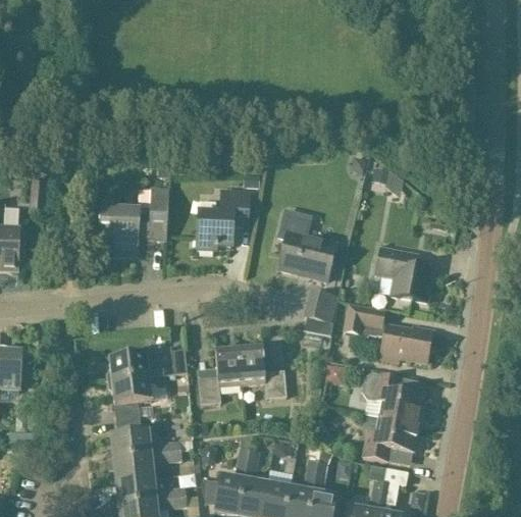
[(374,167),(372,178),(385,183),(383,190),(399,193),(403,174),(374,167)]
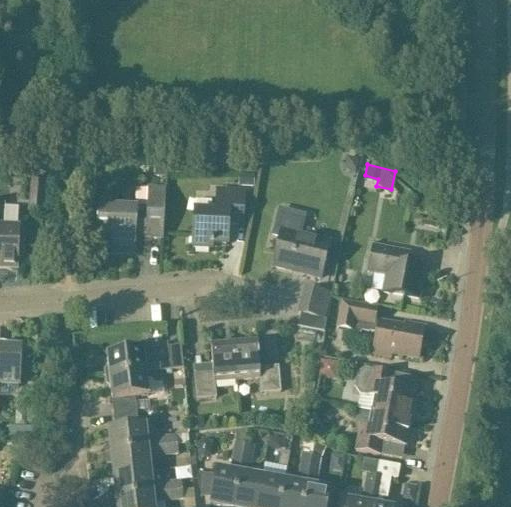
[(32,175),(30,207),(45,208),(47,176),(32,175)]
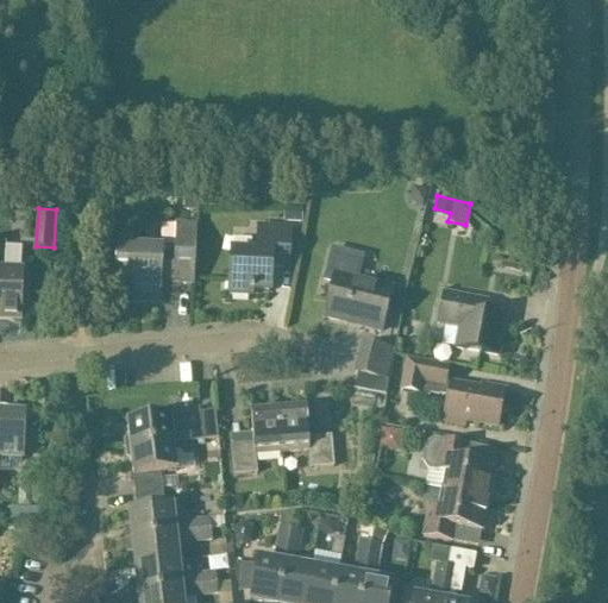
[(176,244),(164,244),(136,242),(136,238),(118,237),(116,289),(132,290),(132,299),(161,300),(162,281),(195,282),(198,220),(177,219),(176,244)]
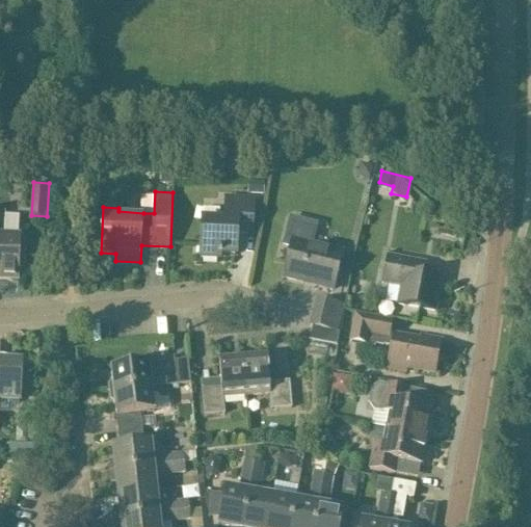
[(237,229),(251,230),(254,196),(227,195),(226,218),(204,217),(202,255),(220,256),(220,251),(236,252),(237,229)]
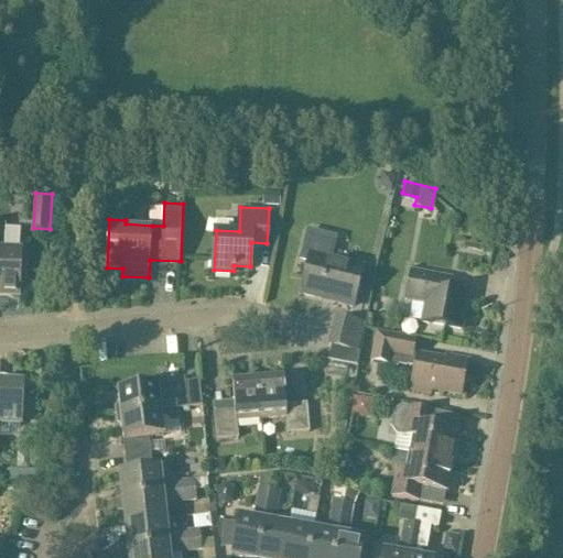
[(0,291),(20,292),(22,247),(1,245),(2,221),(0,221),(0,291)]
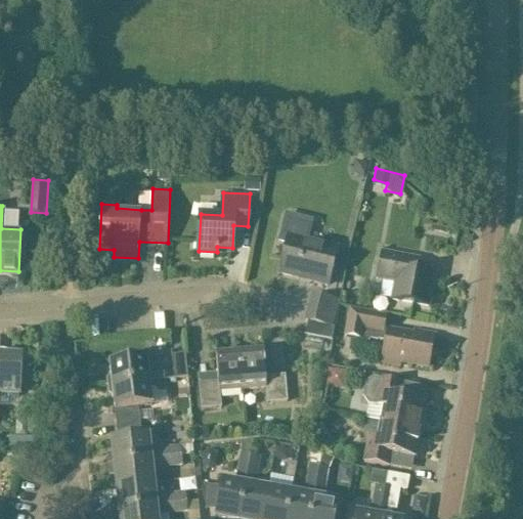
[(280,270),(329,282),(338,245),(305,236),(308,224),(305,219),(293,216),(288,219),(284,236),(288,238),(280,270)]
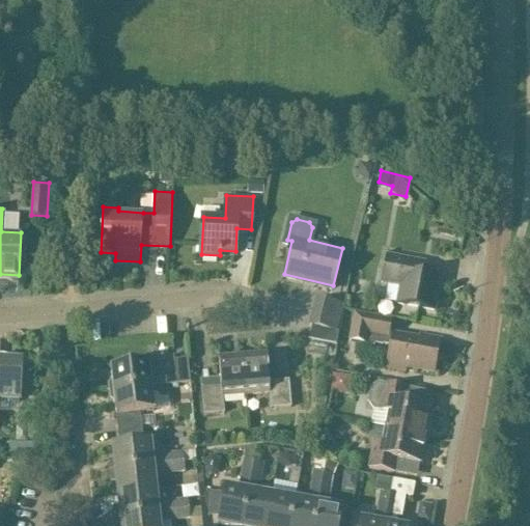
[(388,253),(383,280),(401,283),(398,301),(435,307),(441,276),(415,272),(417,258),(388,253)]
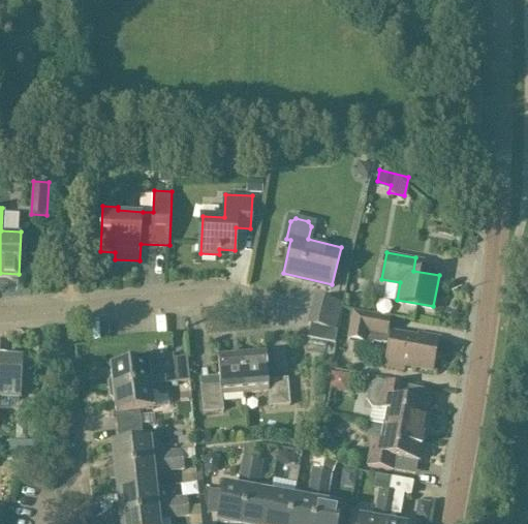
[(338,328),(336,328),(343,301),(315,294),(307,321),(312,322),(309,335),(335,341),(338,328)]
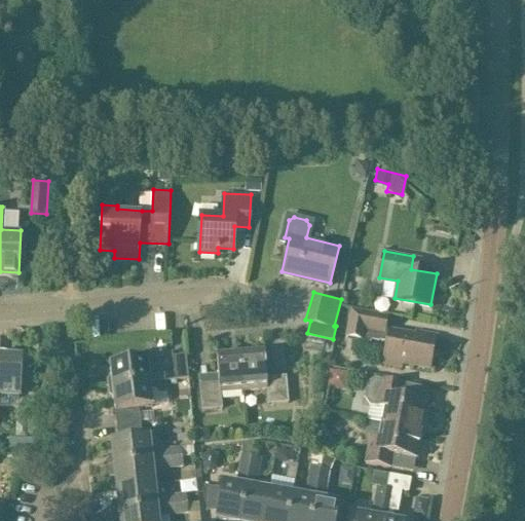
[(372,337),(387,340),(384,361),(402,364),(402,361),(430,366),(437,333),(418,330),(418,333),(387,328),(390,314),(351,306),(346,335),(372,340),(372,337)]
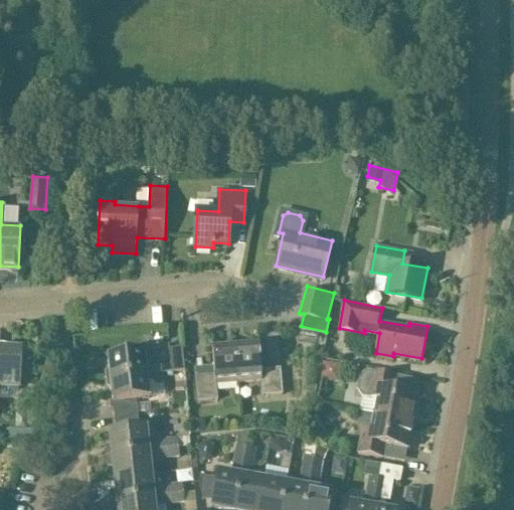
[(239,380),(262,378),(263,393),(283,391),(282,365),(263,367),(260,342),(236,345),(239,380)]
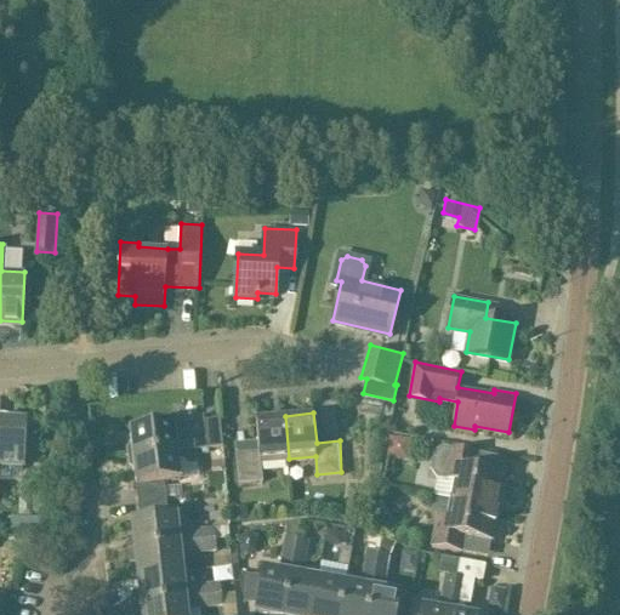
[(221,416),(205,417),(208,445),(223,444),(221,416)]
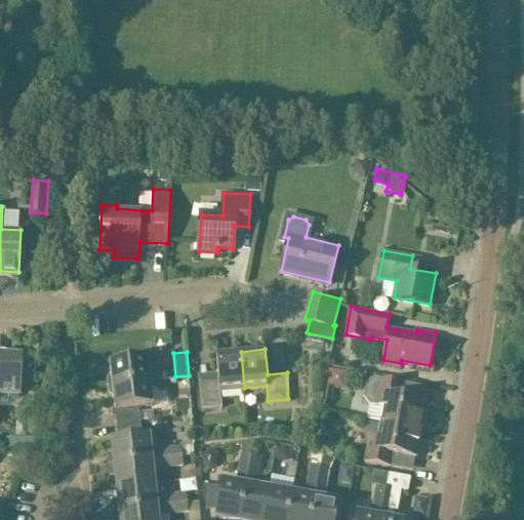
[(217,354),(218,371),(199,373),(202,407),(223,405),(222,390),(244,388),(241,352),(217,354)]
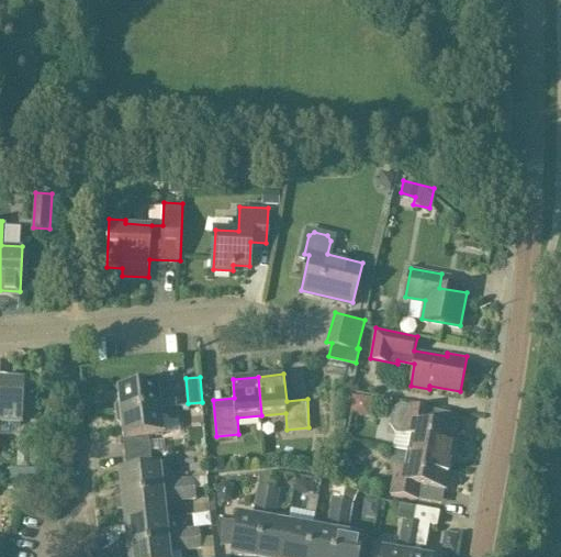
[(0,424),(3,424),(3,420),(21,421),(22,421),(24,379),(0,378),(0,382),(0,424)]
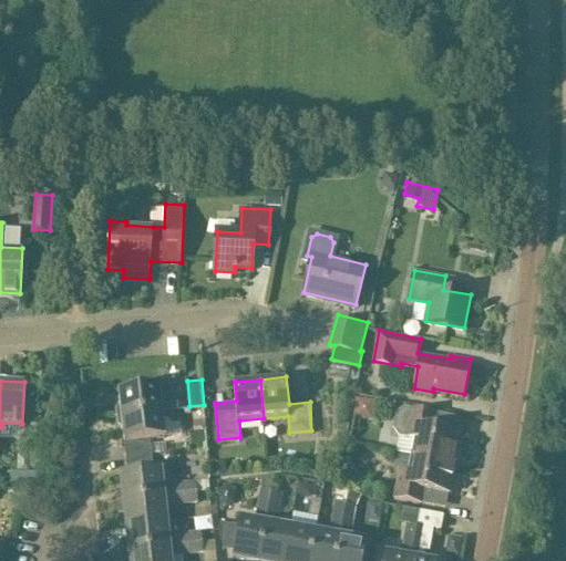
[(116,406),(117,414),(178,407),(177,395),(161,397),(160,384),(120,388),(121,400),(116,406)]
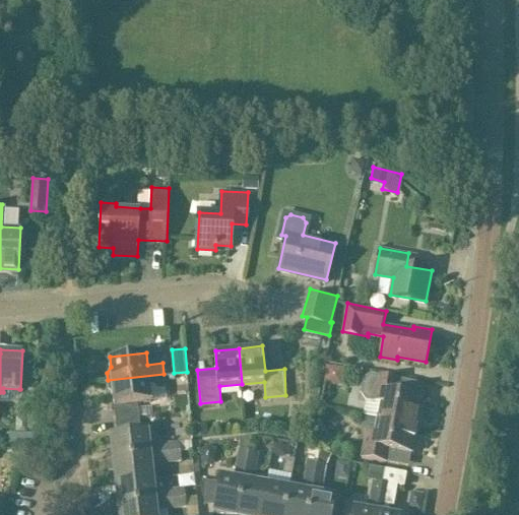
[(325,362),(323,380),(341,382),(343,364),(325,362)]
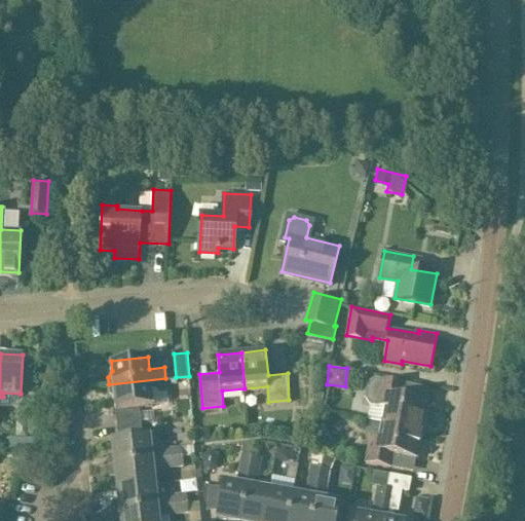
[(369,402),(376,403),(388,406),(385,422),(422,429),(427,401),(403,397),(406,382),(375,376),(368,380),(365,396),(369,402)]
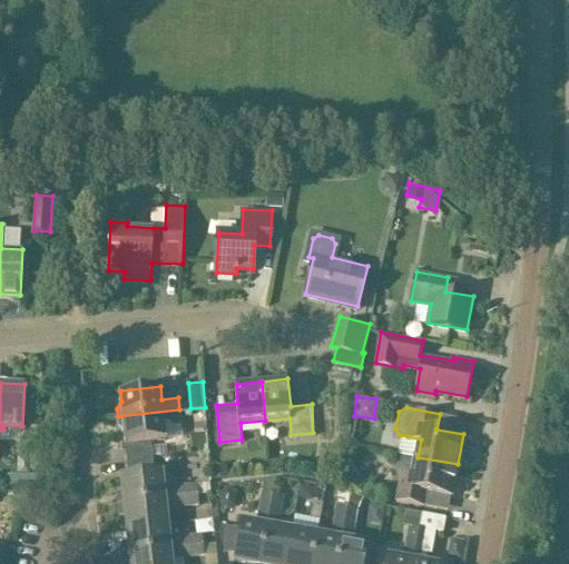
[(125,429),(126,442),(125,442),(127,457),(154,454),(151,438),(166,437),(165,419),(169,418),(173,423),(180,423),(179,409),(118,416),(118,424),(125,429)]
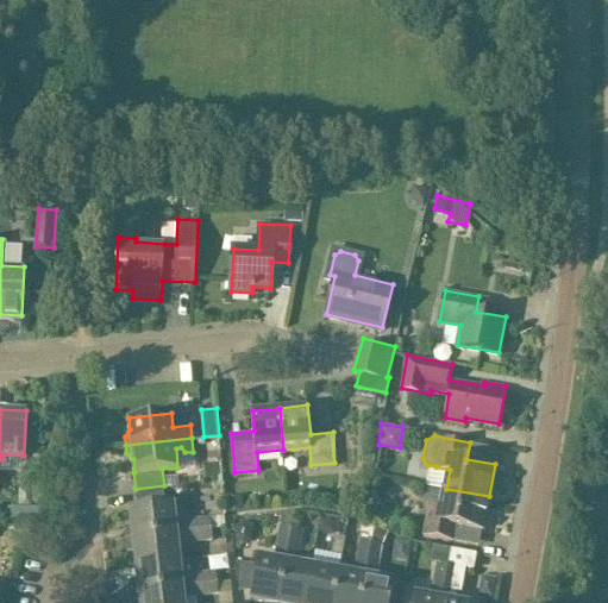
[(130,508),(132,522),(125,523),(126,536),(192,531),(213,527),(226,526),(225,513),(175,519),(173,503),(167,503),(164,485),(136,489),(138,507),(130,508)]
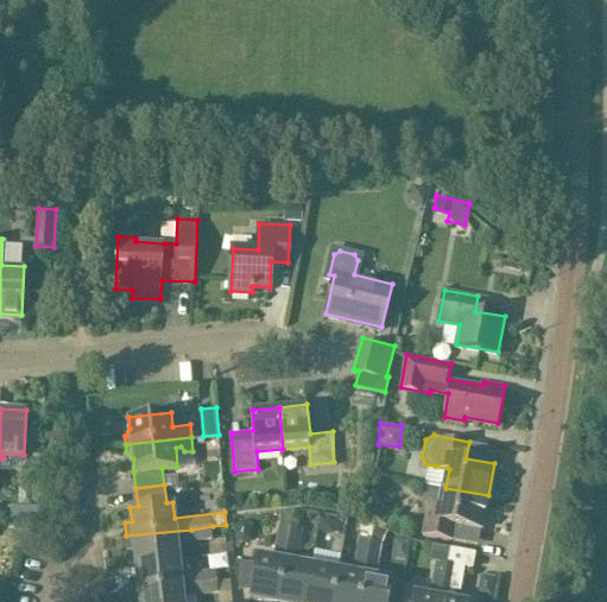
[(482,527),(488,495),(446,488),(443,504),(429,501),(423,532),(451,537),(454,523),(482,527)]
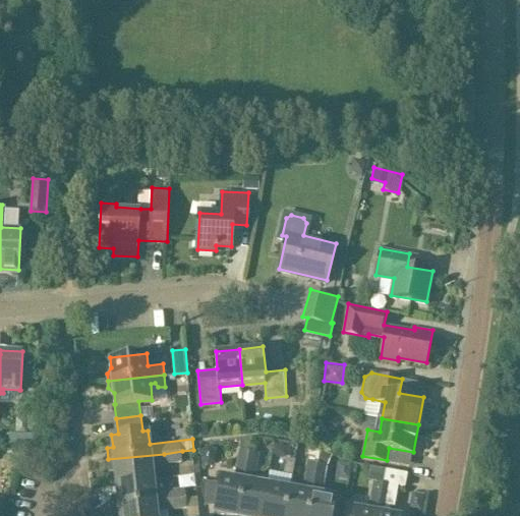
[(261,515),(267,483),(253,480),(262,434),(252,435),(237,515),(261,515)]
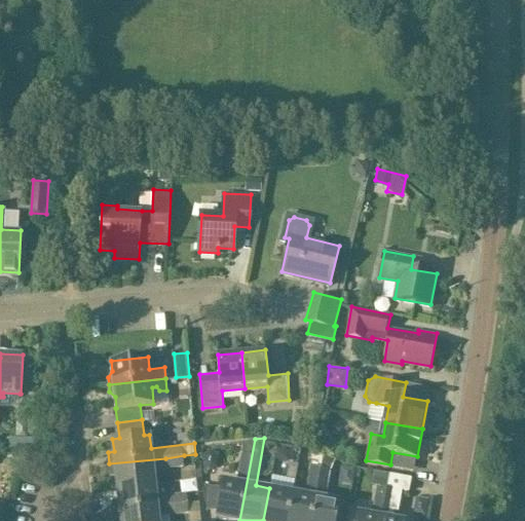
[(217,517),(229,519),(228,520),(239,520),(255,439),(245,439),(237,482),(223,480),(222,486),(204,483),(207,509),(218,511),(217,517)]
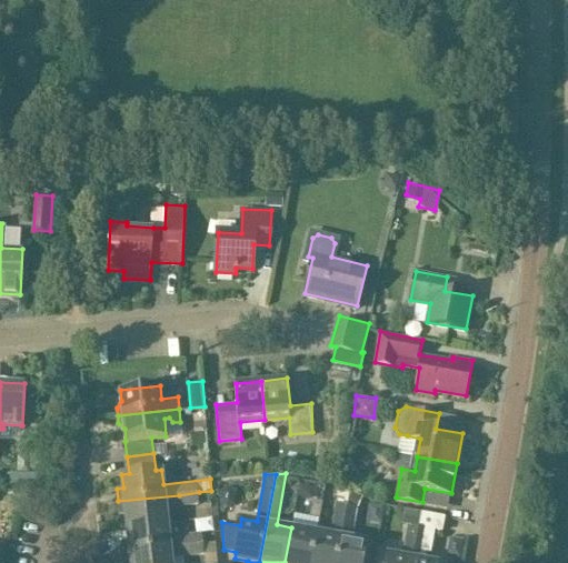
[(348,503),(347,503),(336,562),(362,562),(368,541),(352,538),(359,506),(364,495),(350,489),(348,503)]
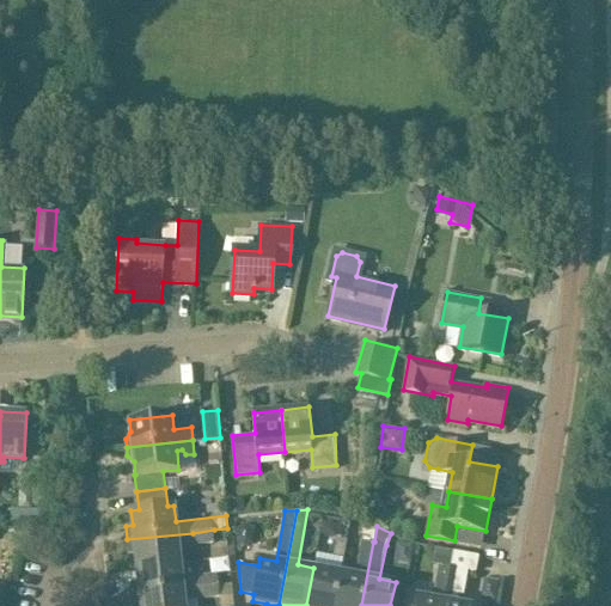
[(181,561),(178,545),(215,542),(214,530),(193,533),(127,539),(128,551),(135,550),(138,565),(181,561)]
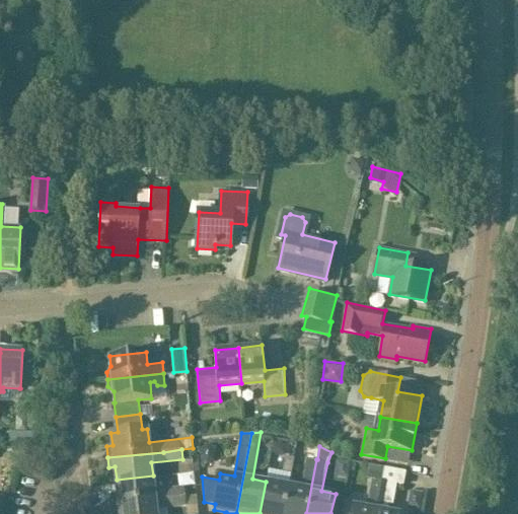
[(292,474),(295,455),(285,453),(282,472),(292,474)]
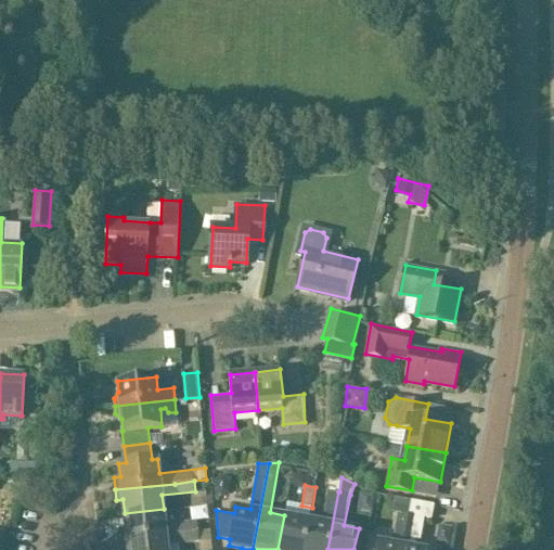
[(327,549),(338,491),(329,489),(322,522),(309,520),(303,549),(327,549)]
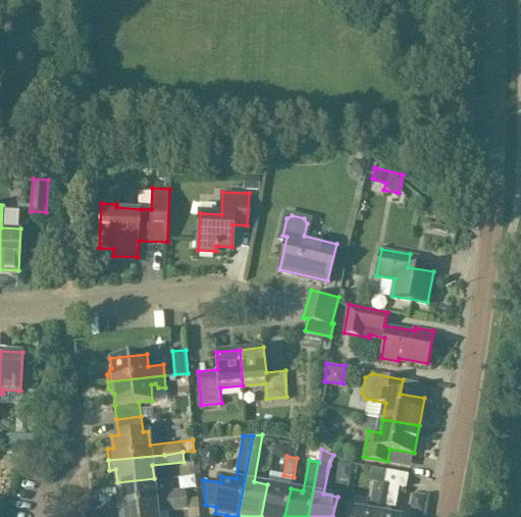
[(377,516),(387,468),(376,466),(368,510),(355,508),(353,516),(377,516)]
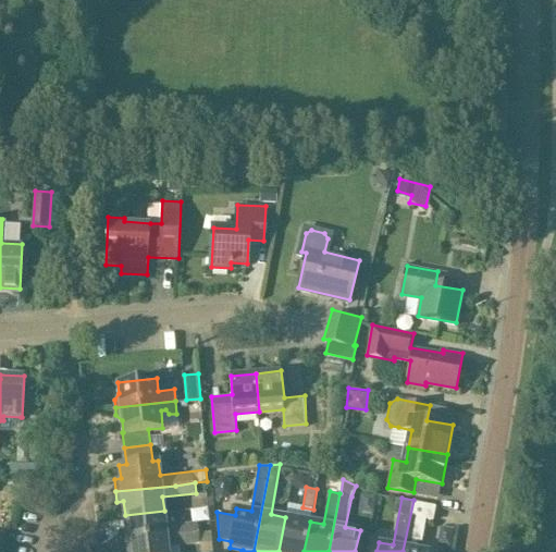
[(429,551),(430,551),(416,549),(418,539),(422,540),(427,518),(434,519),(436,505),(414,500),(403,551),(429,551)]
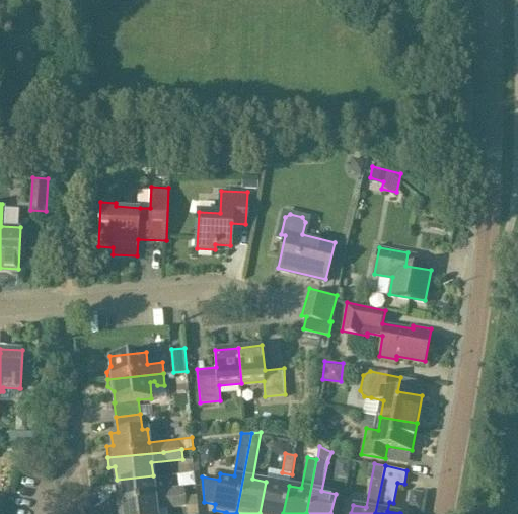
[(117,480),(118,491),(112,492),(113,502),(186,494),(185,485),(154,488),(153,475),(117,480)]
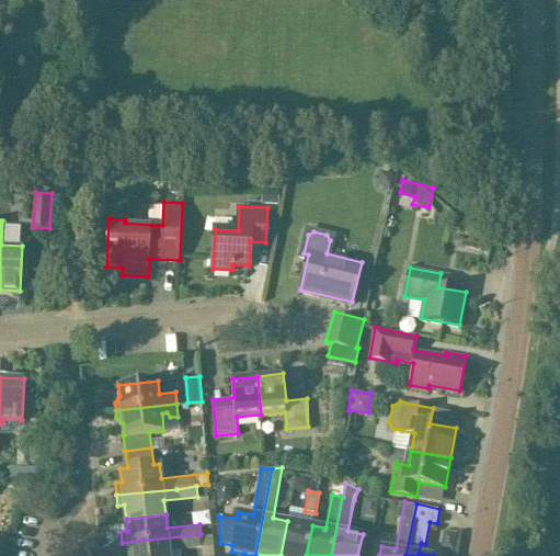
[(281,555),(306,555),(312,525),(287,521),(281,555)]
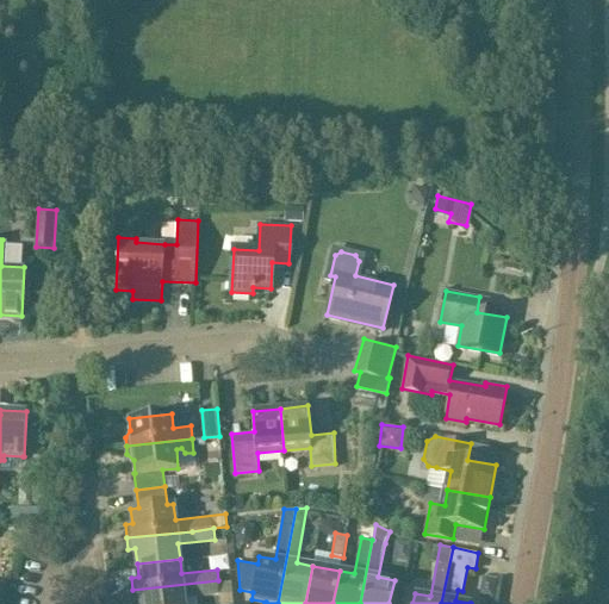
[(185,603),(184,597),(218,593),(219,599),(234,597),(232,579),(218,580),(132,590),(134,603),(141,603),(185,603)]
